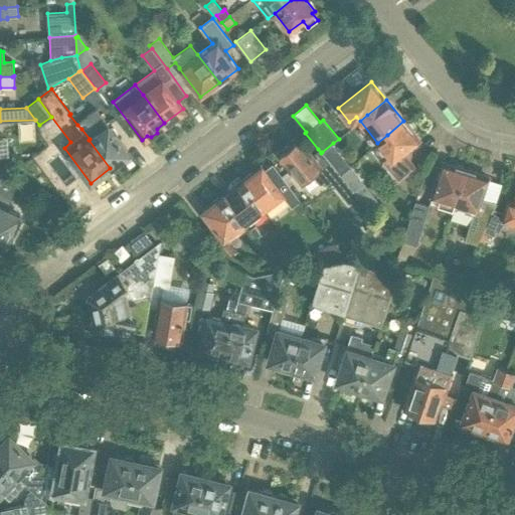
[(81,129),(90,139),(89,140),(110,168),(129,154),(96,110),(77,124),(77,125),(81,129)]
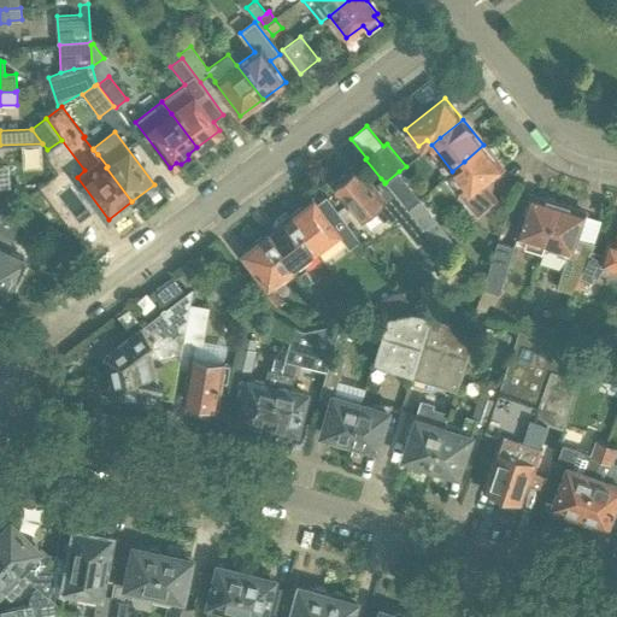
[(464,162),(452,171),(463,183),(457,188),(477,212),(480,210),(482,213),(494,204),(492,200),(494,198),(488,191),(491,188),(492,178),(489,176),(501,166),(483,145),(464,162)]
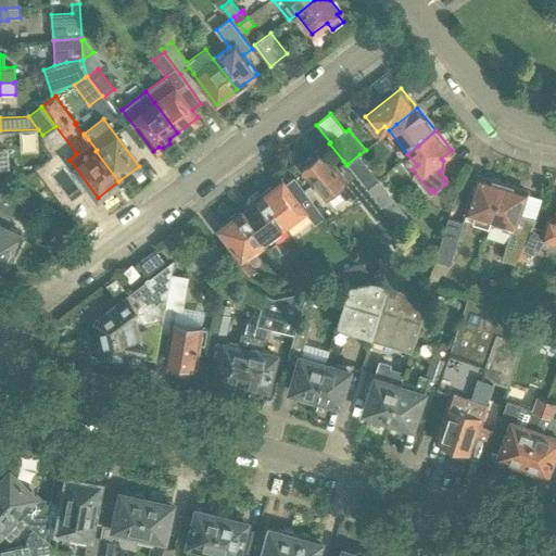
[(0,149),(0,169),(10,169),(8,149),(0,149)]
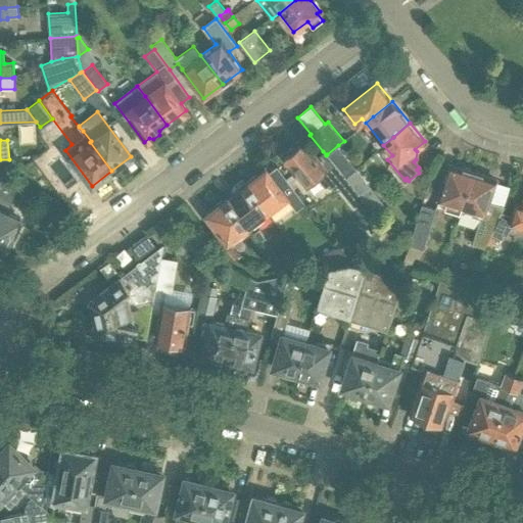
[(285,159),(276,167),(286,179),(295,173),(304,184),(314,178),(317,181),(319,179),(326,187),(329,184),(334,190),(337,187),(353,206),(363,198),(345,177),(338,168),(327,154),(326,155),(326,154),(323,151),(316,157),(302,142),(283,157),(285,159)]
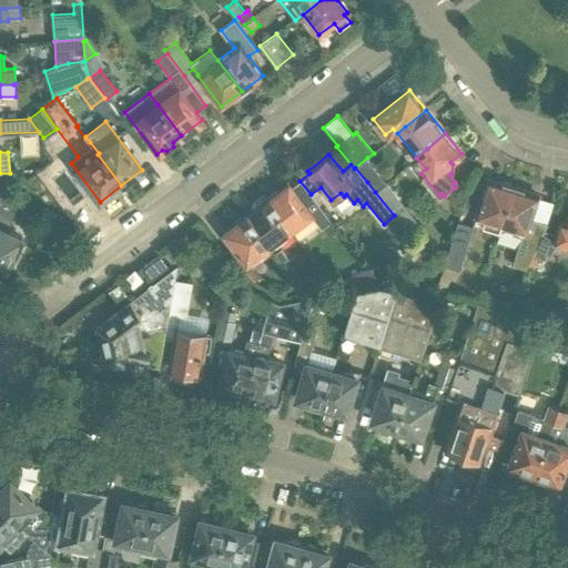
[(355,168),(367,182),(379,173),(367,158),(355,168)]
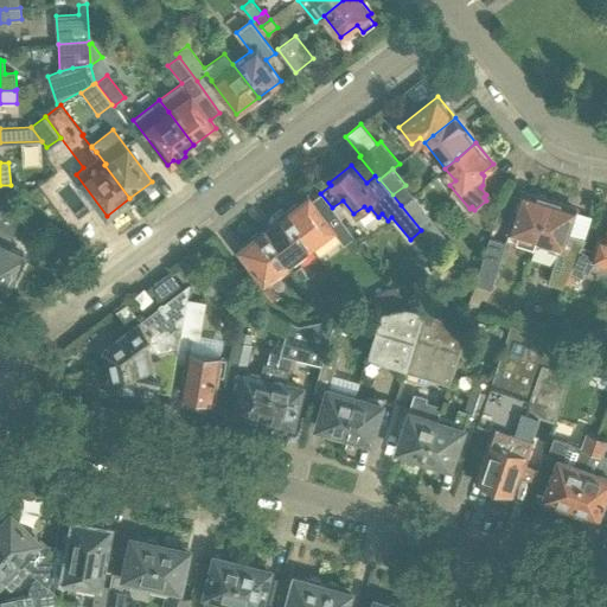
[(536,240),(548,200),(522,192),(509,231),(518,235),(516,243),(534,249),(534,248),(536,240)]
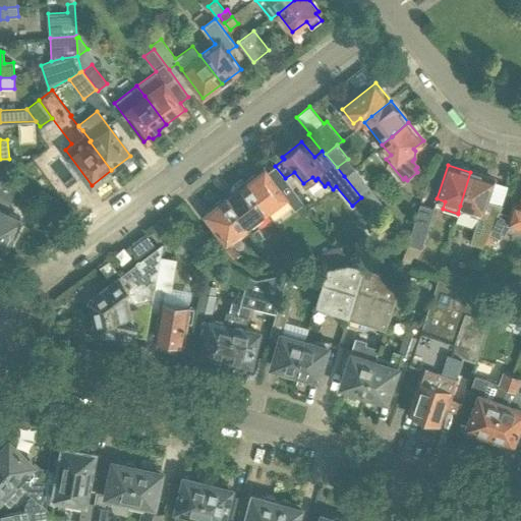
[(264,168),(245,182),(268,211),(285,197),(295,210),(303,204),(285,178),(275,166),(267,172),(264,168)]
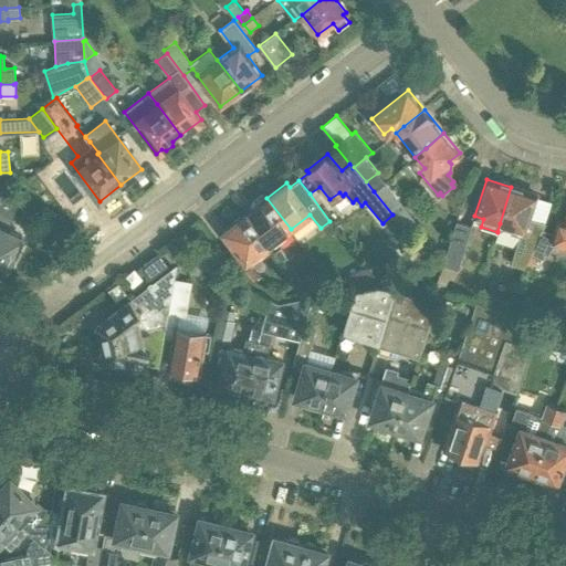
[(374,191),(392,215),(404,229),(416,221),(385,182),(374,191)]
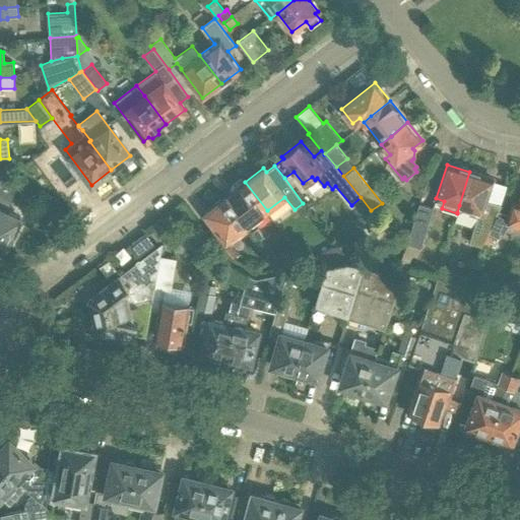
[(470,217),(476,219),(469,244),(481,247),(486,237),(498,212),(501,205),(485,200),(493,179),(469,172),(459,205),(457,212),(457,213),(470,217)]
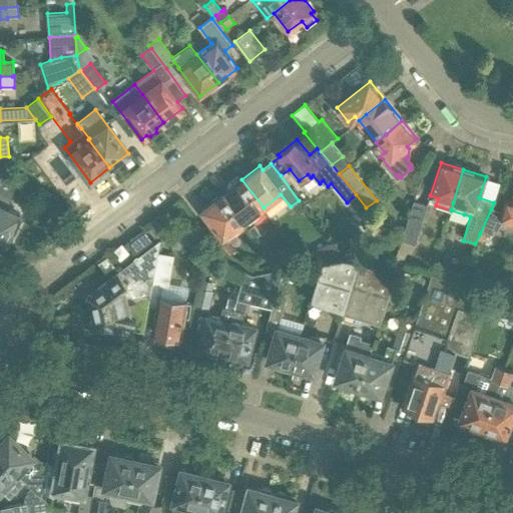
[(0,197),(6,185),(10,174),(2,170),(0,175),(0,197)]
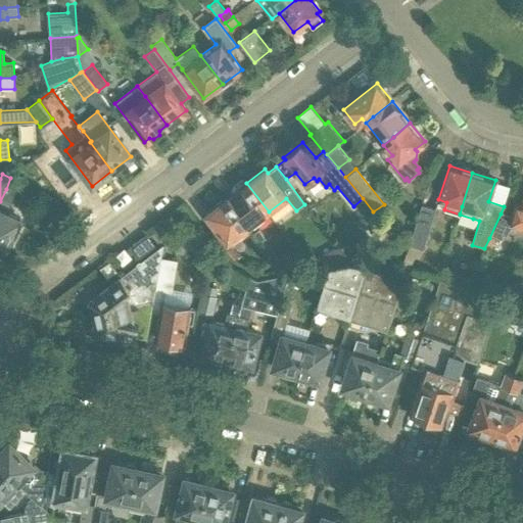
[(10,178),(6,189),(0,201),(9,205),(15,193),(25,205),(34,199),(20,182),(10,178)]
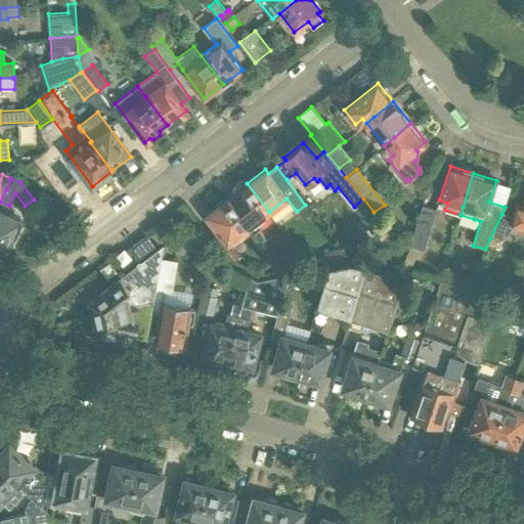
[(249,228),(269,212),(247,183),(226,200),(249,228)]
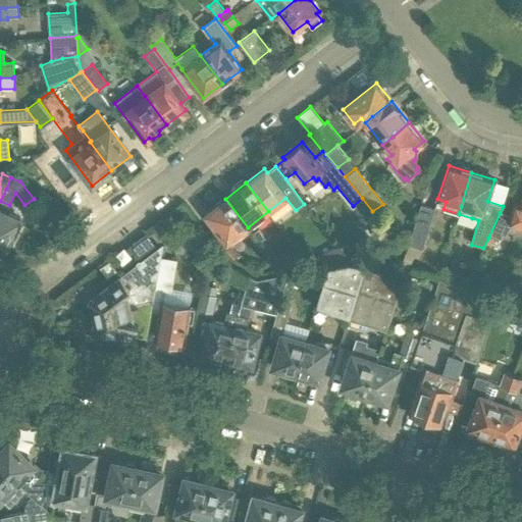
[(228,243),(248,227),(225,199),(206,214),(228,243)]
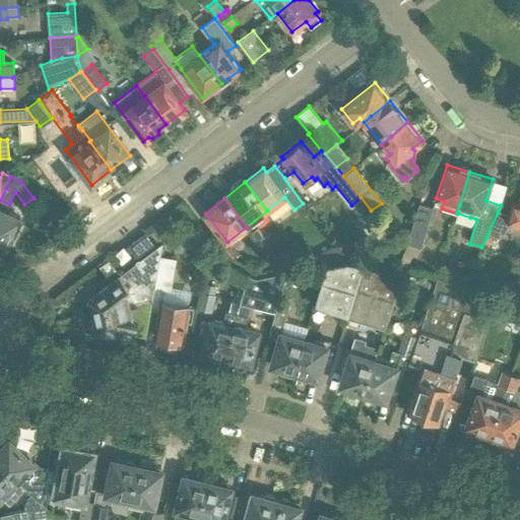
[(510,216),(498,212),(486,237),(497,241),(501,233),(503,234),(508,220),(519,223),(519,202),(519,205),(514,203),(510,216)]
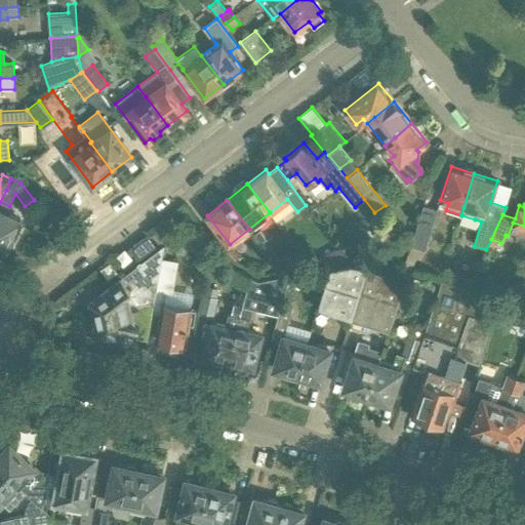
[(423,206),(410,246),(425,250),(438,210),(423,206)]
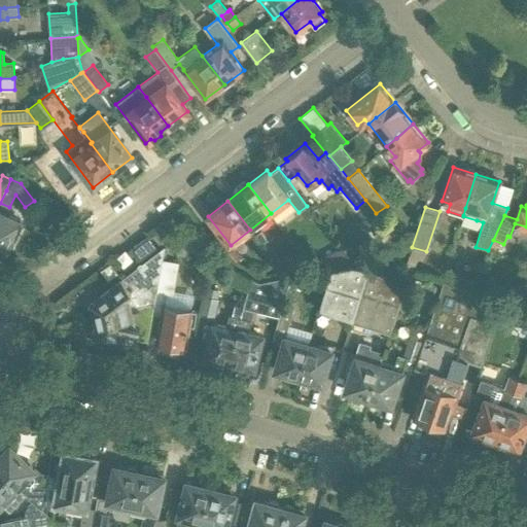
[(0,253),(2,253),(4,253),(19,220),(0,212),(0,253)]
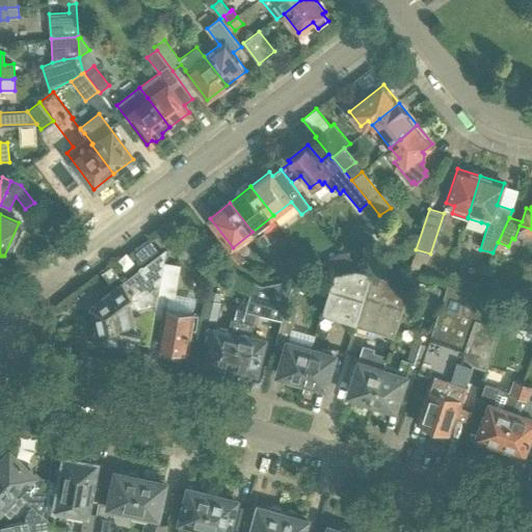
[(257,239),(263,247),(269,242),(263,234),(257,239)]
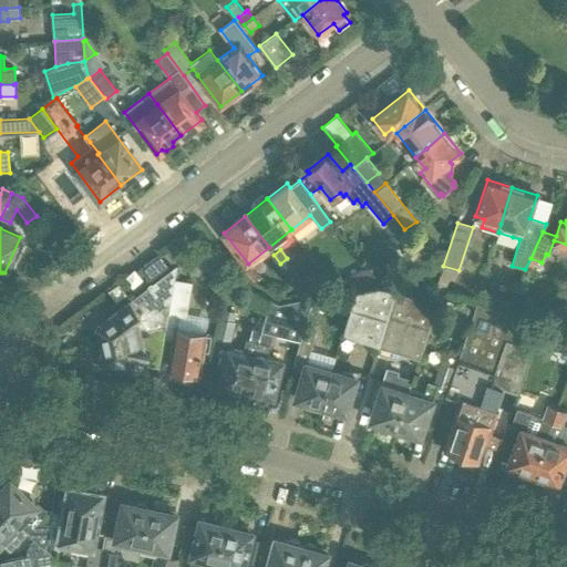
[(141,333),(166,328),(174,280),(176,265),(102,321),(99,329),(102,343),(141,333)]
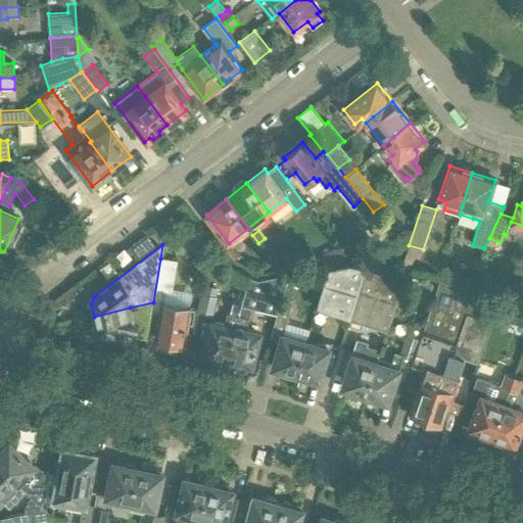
[(238,255),(231,246),(224,252),(231,262),(238,255)]
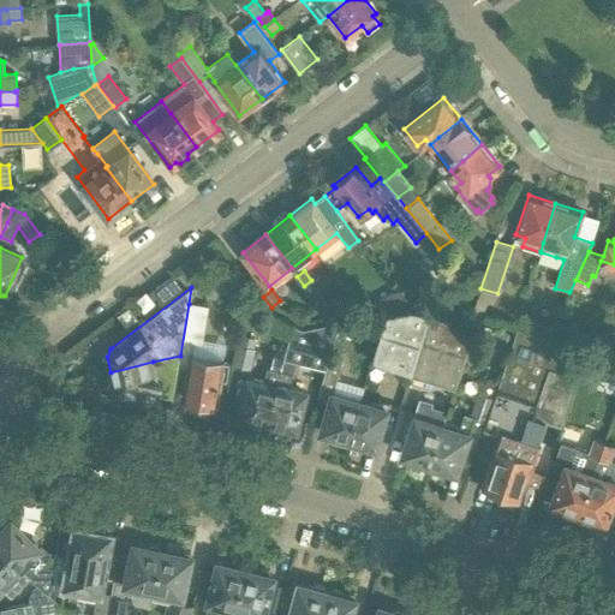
[(184,399),(193,401),(196,405),(202,406),(207,404),(215,405),(219,380),(226,381),(230,363),(222,362),(192,357),(195,344),(201,345),(207,308),(189,304),(180,356),(179,366),(190,368),(184,399)]
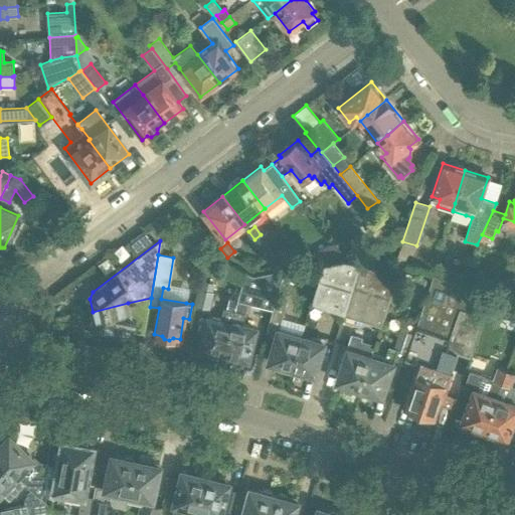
[(346,312),(361,262),(344,259),(324,263),(312,301),(344,310),(344,311),(346,312)]
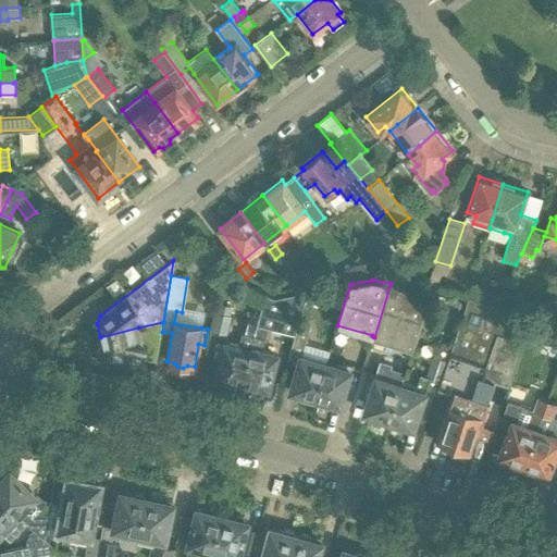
[(391,283),(374,337),(412,349),(432,292),(403,285),(391,283)]
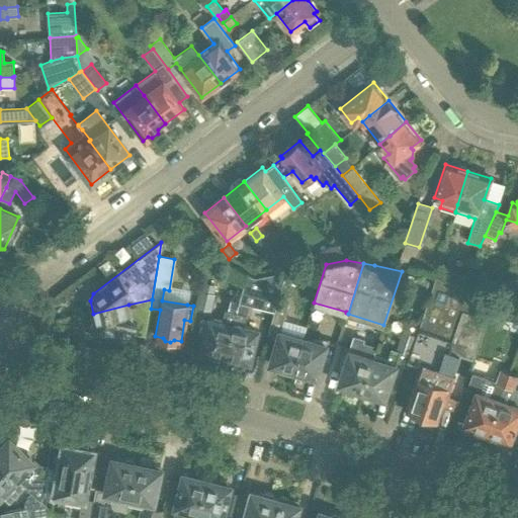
[(278,299),(286,271),(254,278),(247,273),(239,303),(234,324),(226,356),(249,362),(257,330),(244,327),(250,306),(275,312),(278,299)]
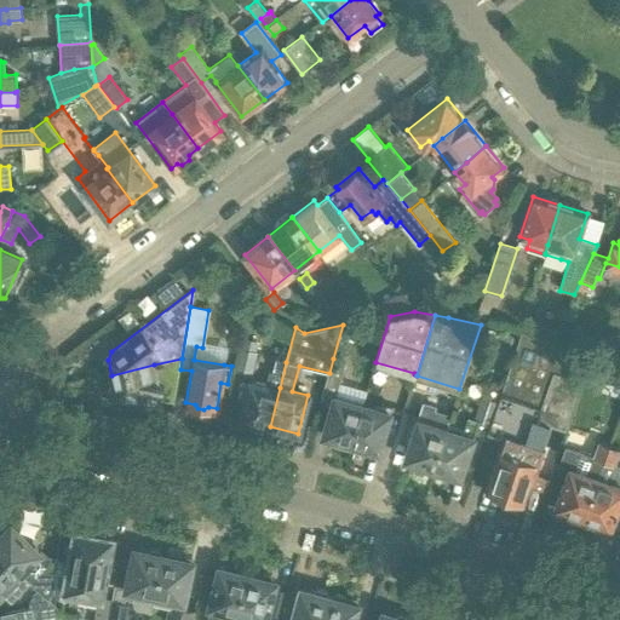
[(483,326),(478,340),(506,350),(511,334),(483,326)]
